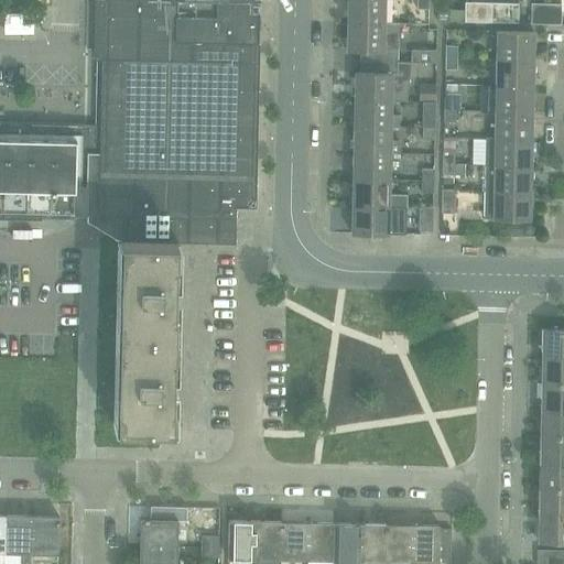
[(120,239),(120,240),(175,241),(235,242),(235,241),(232,241),(232,218),(235,218),(236,206),(256,207),(256,176),(257,176),(257,173),(256,173),(259,42),(260,42),(260,39),(259,39),(260,0),(256,0),(104,0),(101,147),(99,147),(98,214),(123,214),(122,239),(120,239)]
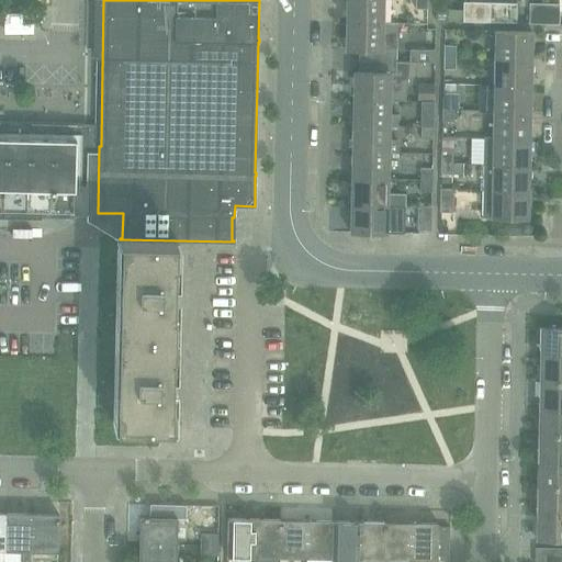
[(346,0),(346,22),(382,23),(382,0),(346,0)]
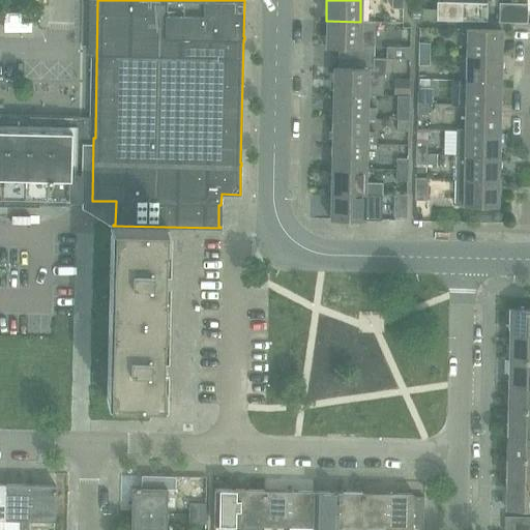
[(402,0),(390,0),(390,8),(402,8),(402,0)]
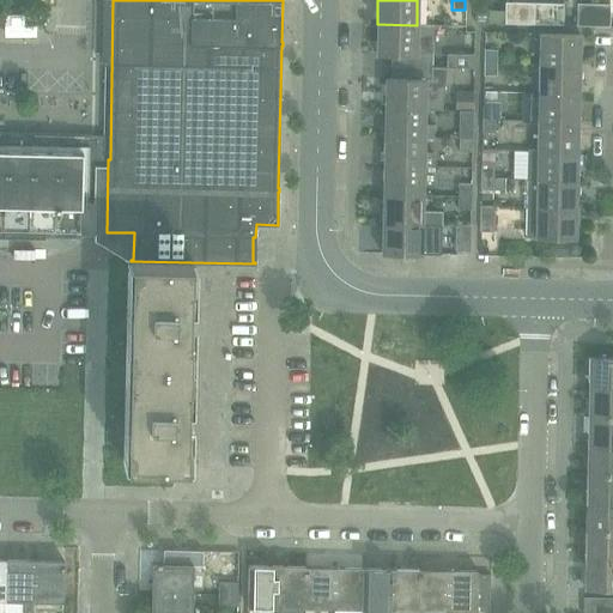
[(576,25),(590,26),(590,2),(577,1),(576,25)]
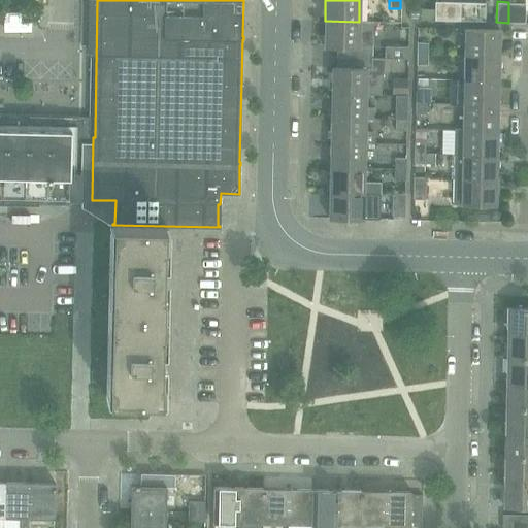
[(435,21),(458,21),(459,3),(435,2),(435,21)]
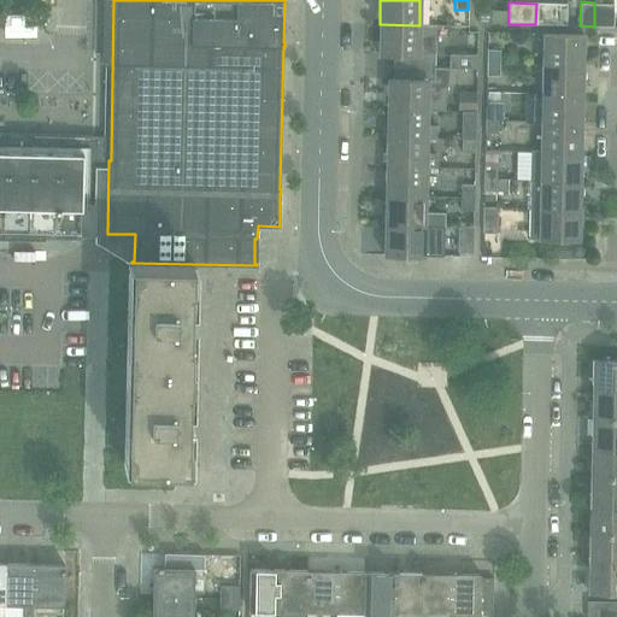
[(594,3),(594,27),(613,27),(613,3),(594,3)]
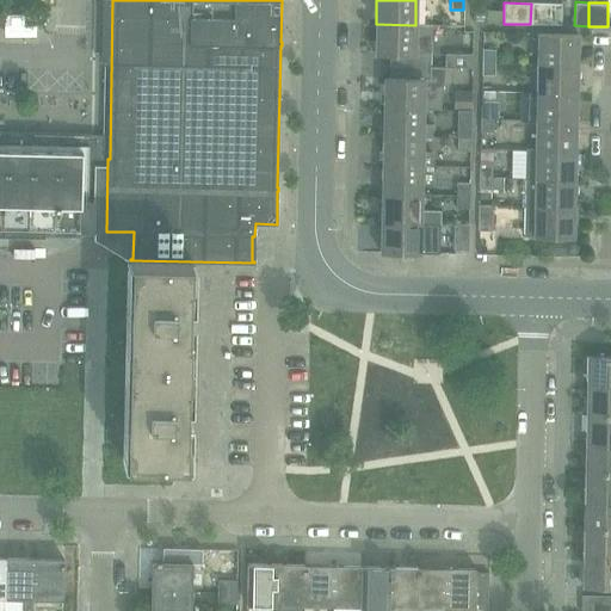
[(531,4),(530,24),(561,24),(562,4),(531,4)]
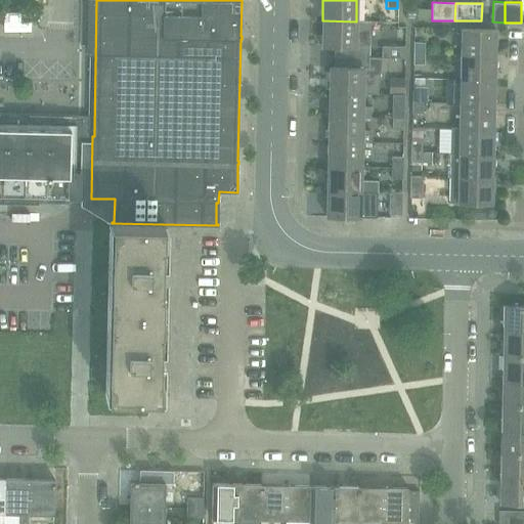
[(405,19),(417,19),(417,8),(405,8),(405,19)]
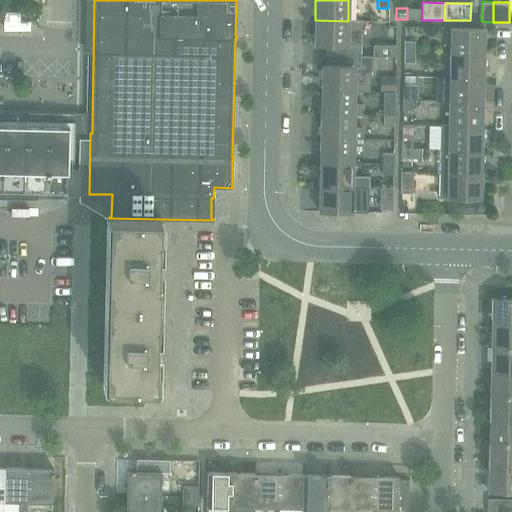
[(348,21),(315,20),(314,45),(326,46),(326,55),(361,56),(361,21),(348,21)]
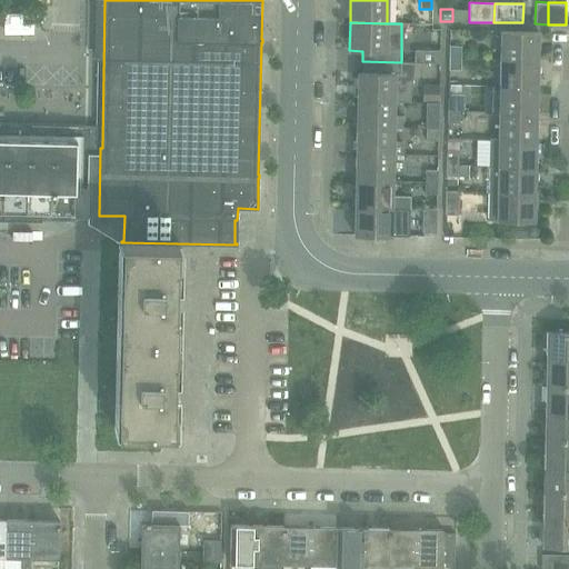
[(500,31),(500,59),(538,60),(538,32),(500,31)]
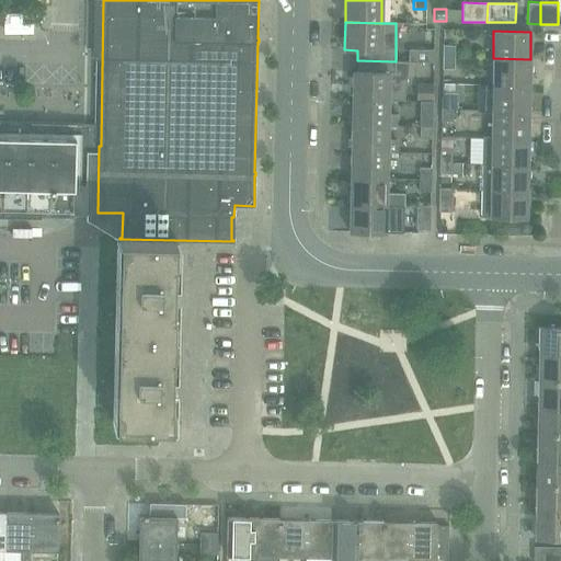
[(443,45),(442,57),(454,57),(454,45),(443,45)]
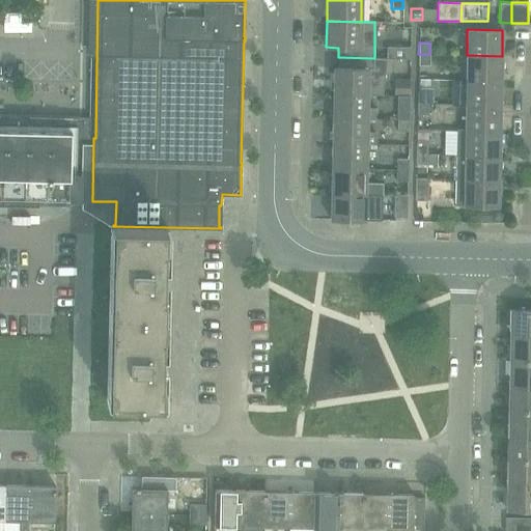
[(388,46),(388,58),(410,59),(410,46),(388,46)]
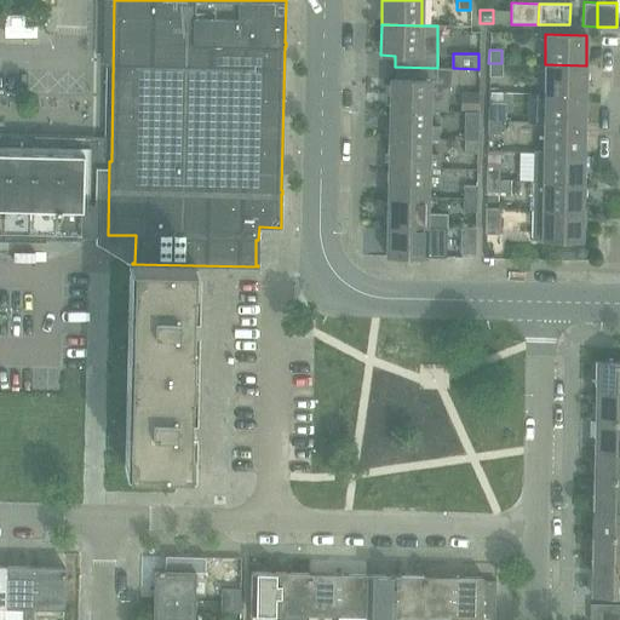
[(501,63),(488,63),(488,76),(501,76),(501,63)]
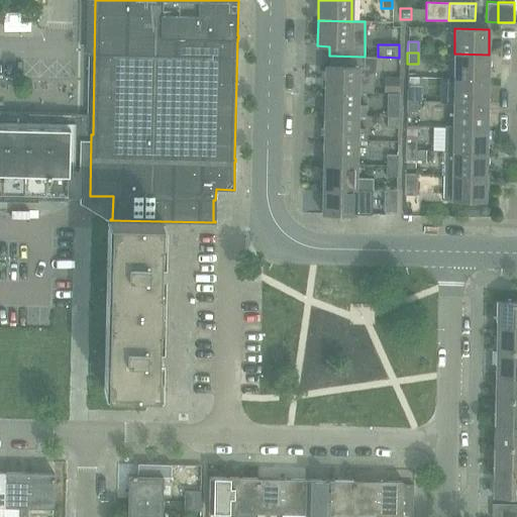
[(454,54),(453,78),(488,79),(489,55),(454,54)]
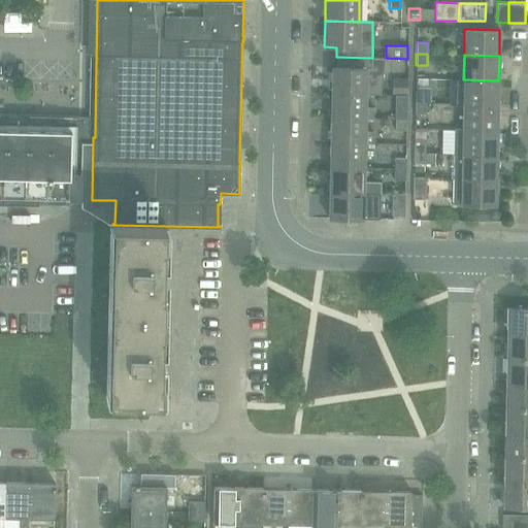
[(386,58),(372,58),(336,57),(336,67),(332,67),(331,93),(365,94),(382,94),(386,58)]
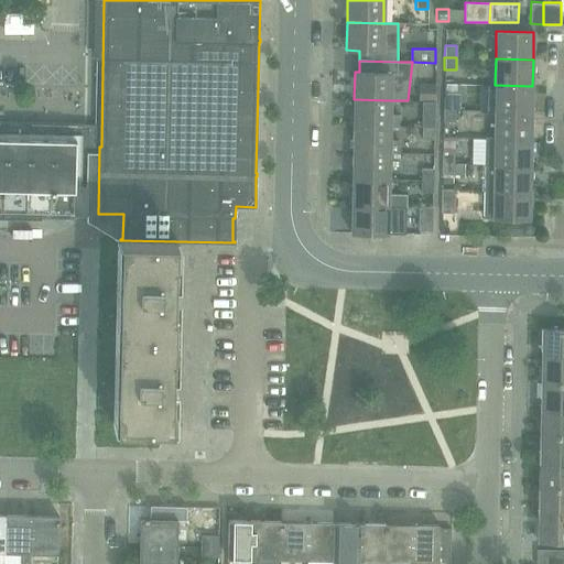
[(495,85),(494,111),(532,112),(532,86),(495,85)]
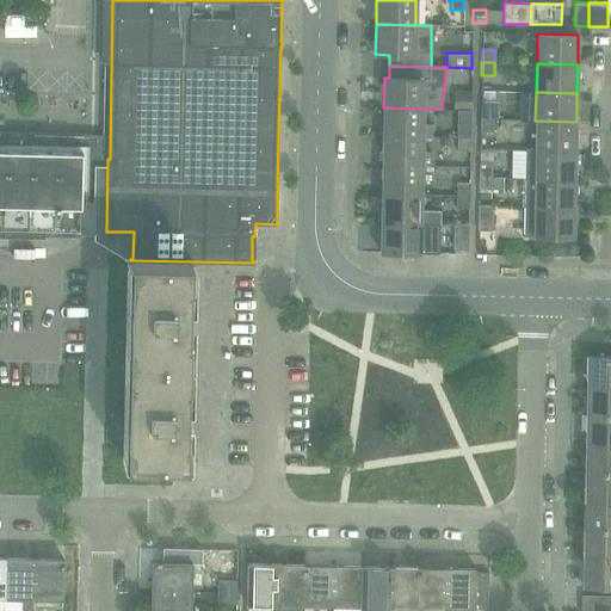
[(480,106),(480,119),(493,119),(493,106),(480,106)]
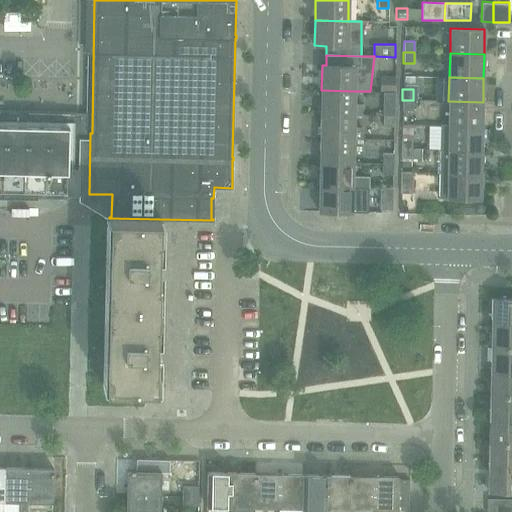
[(354,91),(321,90),(321,114),(354,115),(354,91)]
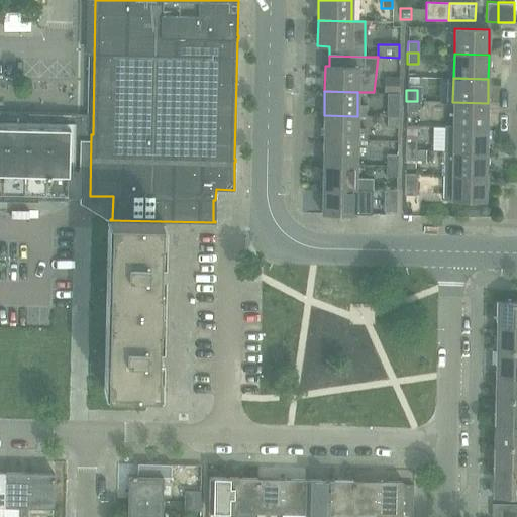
[(387,93),(387,106),(387,117),(397,117),(398,106),(398,94),(387,93)]
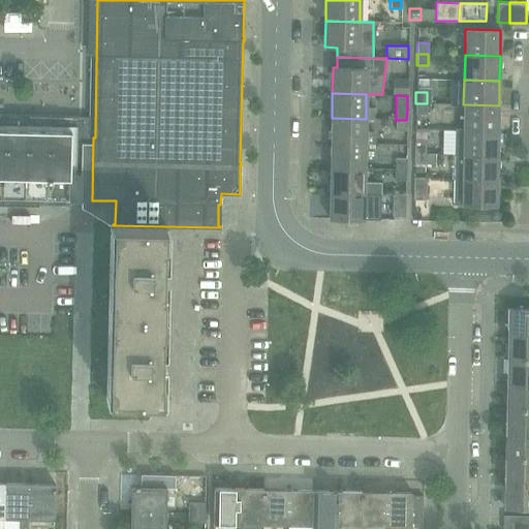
[(427,103),(415,103),(415,115),(426,115),(427,103)]
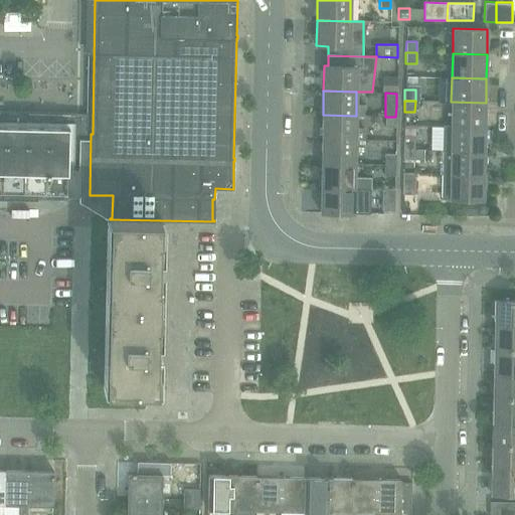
[(451,102),(451,126),(485,127),(486,103),(451,102)]
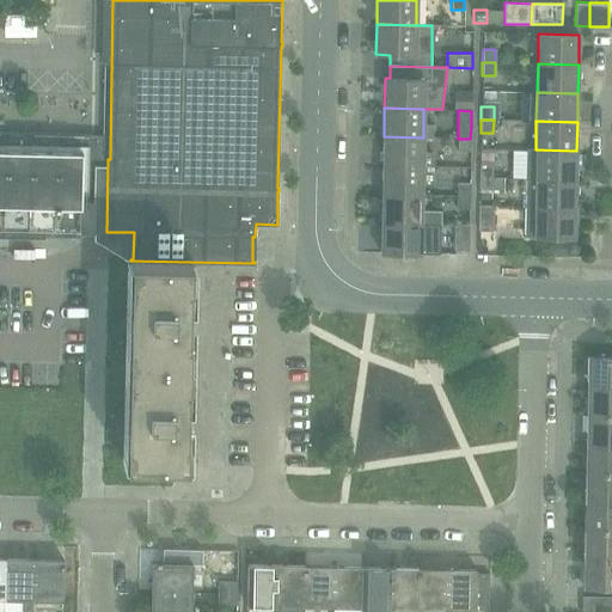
[(384,136),(383,166),(434,166),(434,152),(422,152),(423,138),(384,136)]
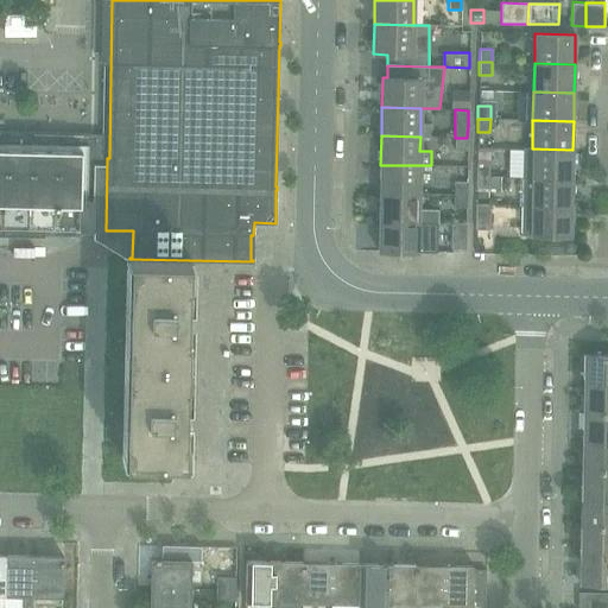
[(467,138),(455,138),(454,150),(467,150),(467,138)]
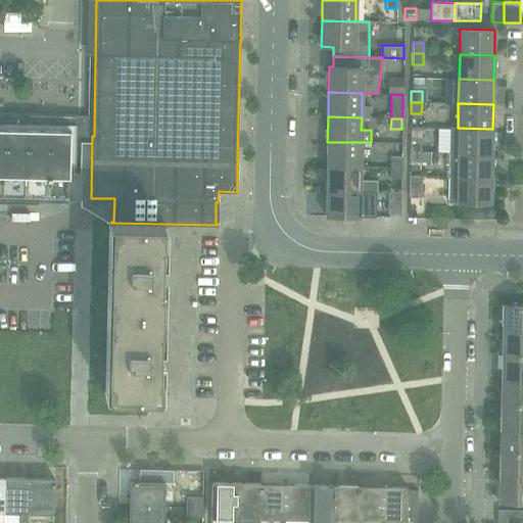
[(82,125),(0,123),(0,202),(68,204),(68,197),(80,198),(82,125)]
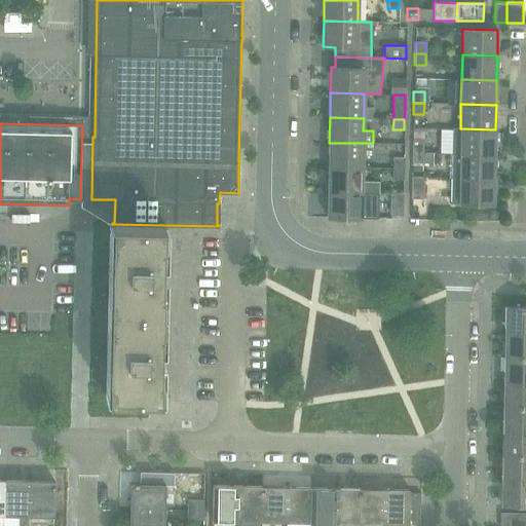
[(453,128),(452,153),(495,154),(495,129),(460,128),(453,128)]
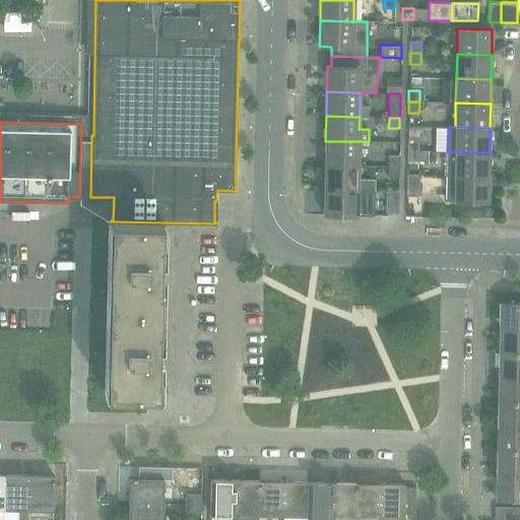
[(407,139),(407,150),(418,150),(418,140),(407,139)]
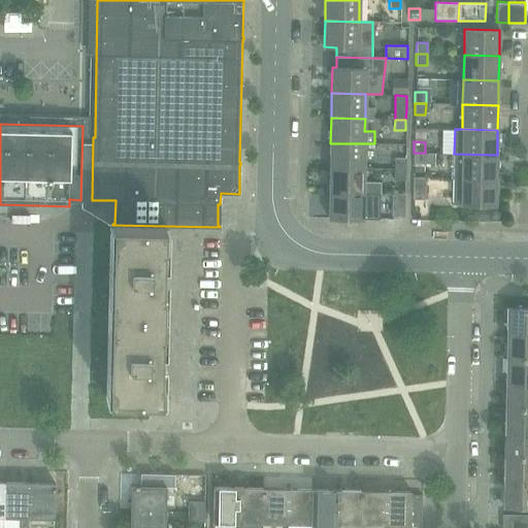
[(330,143),(330,168),(363,168),(364,143),(330,143)]
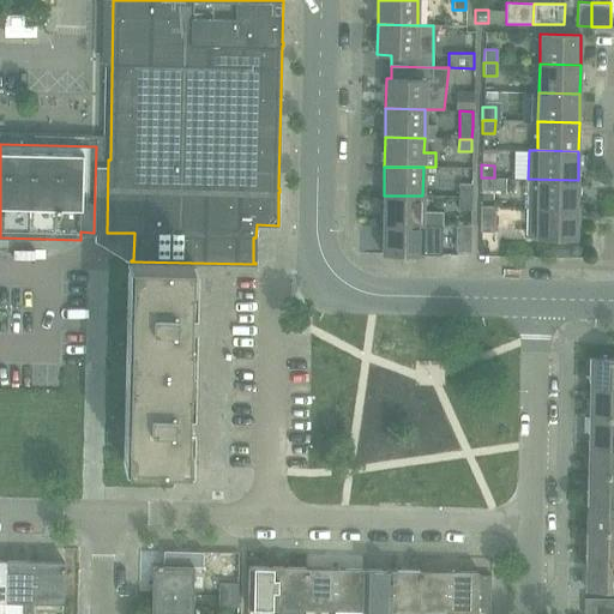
[(494,178),(481,178),(481,191),(494,191),(494,193),(507,193),(507,179),(494,179),(494,178)]
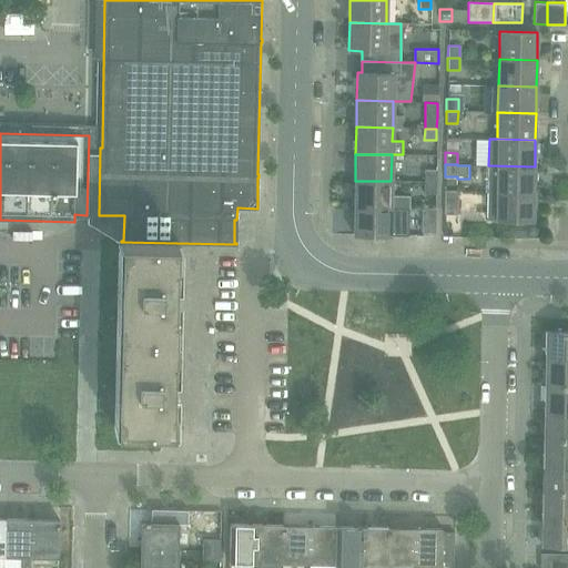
[(488,165),(487,192),(534,193),(535,166),(488,165)]
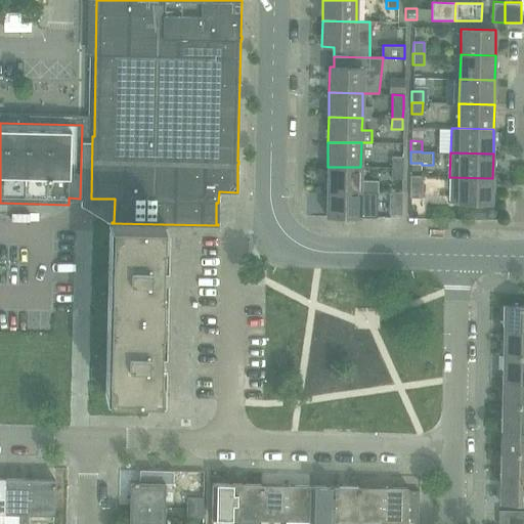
[(390,157),(390,168),(401,168),(401,158),(390,157)]
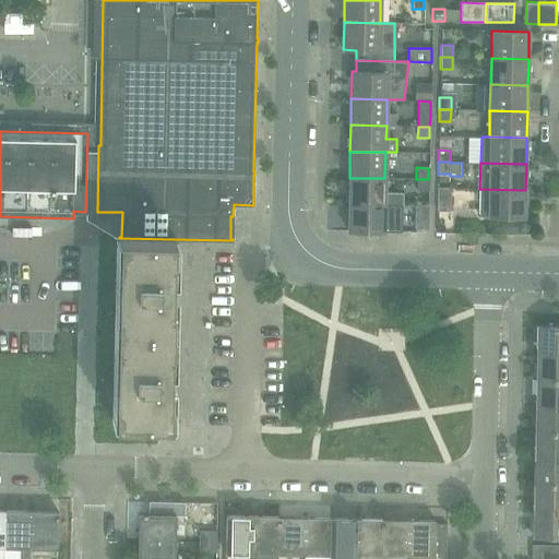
[(348,203),(384,204),(403,204),(403,193),(384,193),(384,178),(349,178),(348,203)]
